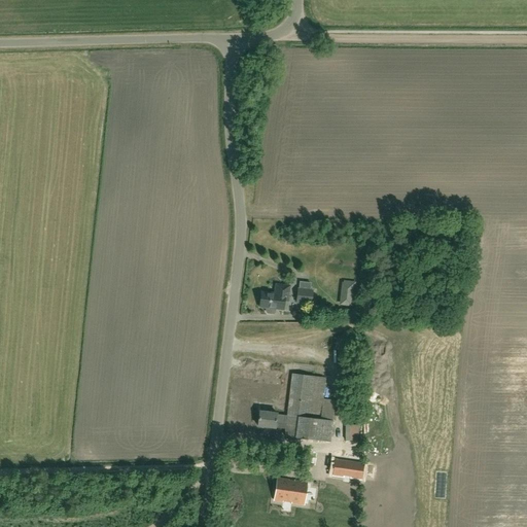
[(343,292),(354,293),(355,283),(344,281),(343,292)]
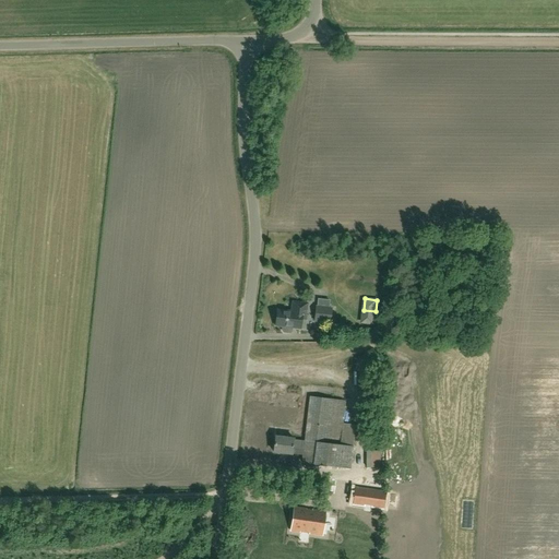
[(304,331),(306,305),(290,302),(289,312),(275,311),(274,328),(282,329),(281,333),(282,334),(288,335),(290,334),(290,330),(304,331)]
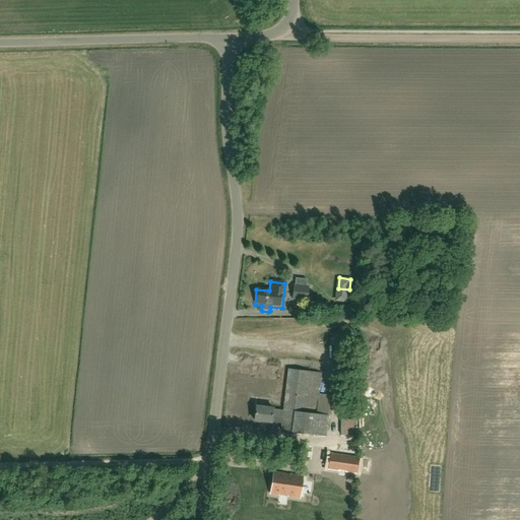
[(291,299),(306,301),(307,287),(293,286),(291,299)]
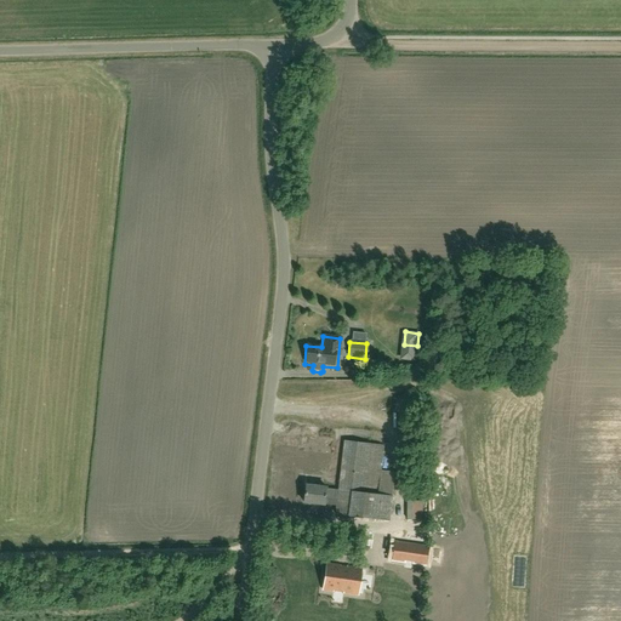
[(394,473),(381,471),(383,446),(345,442),(339,491),(326,490),(326,488),(306,485),(303,502),(337,506),(336,514),(389,520),(394,473)]
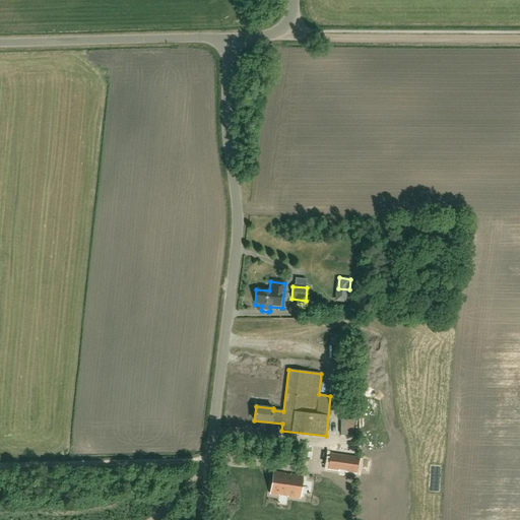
[(343,433),(355,434),(355,420),(343,419),(343,433)]
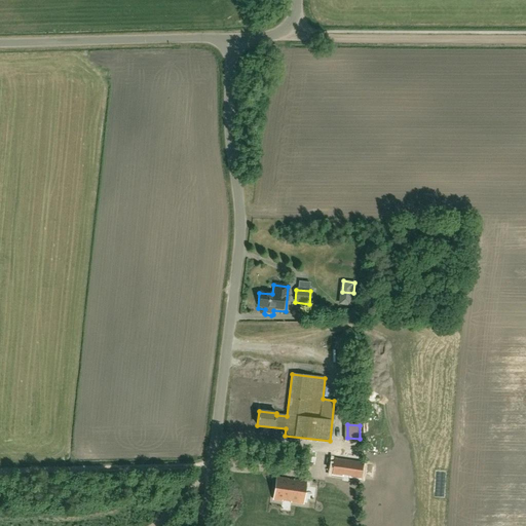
[(363,463),(334,459),(332,475),(342,477),(343,475),(350,476),(349,478),(361,479),(363,463)]
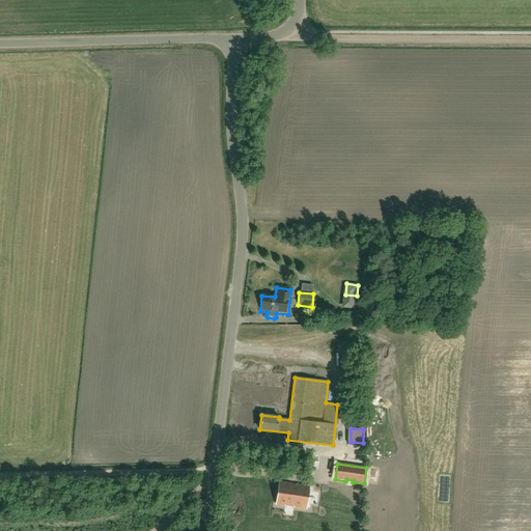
[(294,507),(306,509),(309,486),(297,484),(297,486),(290,485),(290,483),(279,482),(276,504),(284,506),(284,505),(295,506),(294,507)]
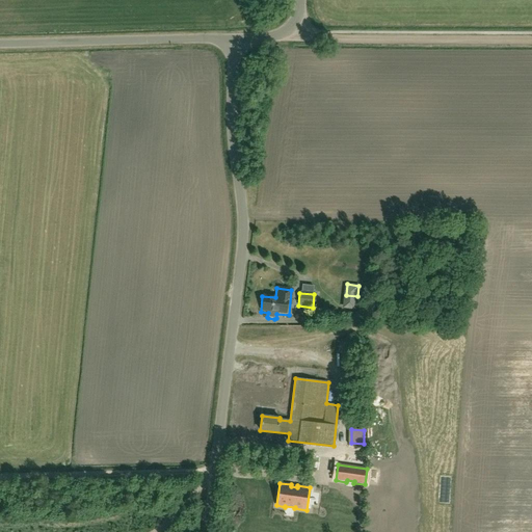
All buildings are outlined.
